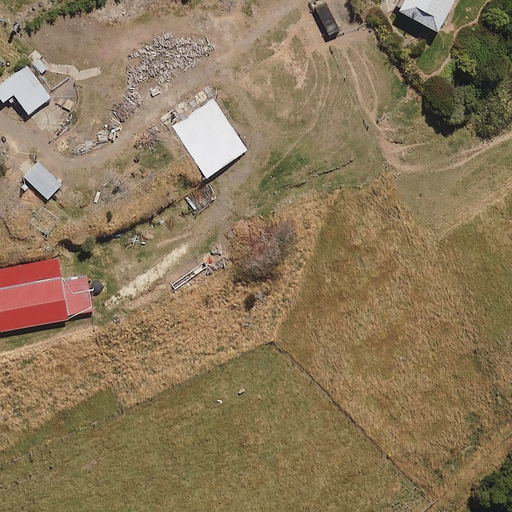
[(456,0),(407,0),(401,12),(439,33),(456,0)]
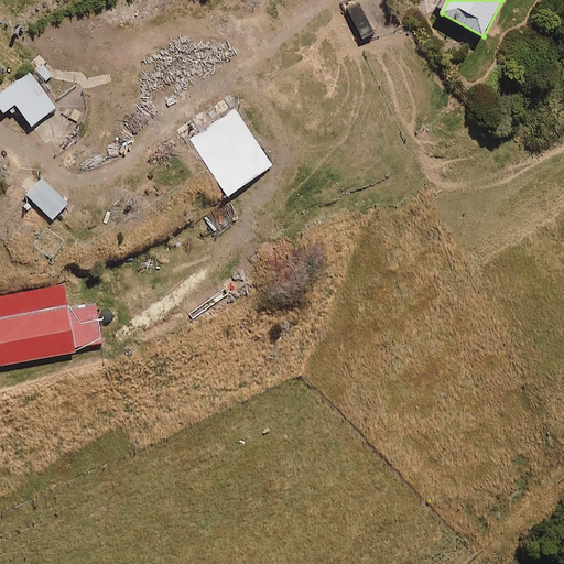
[(56,108),(28,72),(0,91),(0,107),(4,115),(17,106),(32,127),(56,108)]
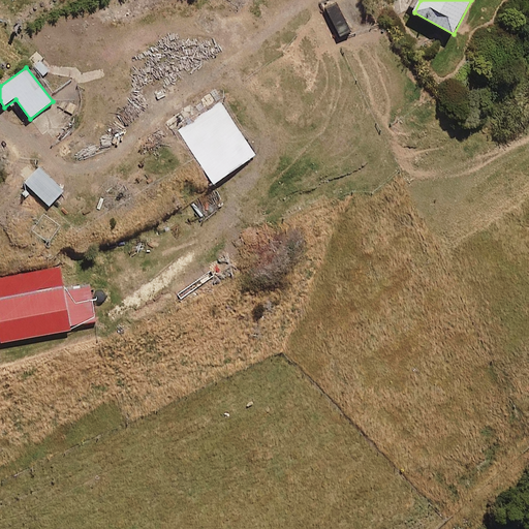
[(256,157),(220,104),(179,132),(214,185),(256,157)]
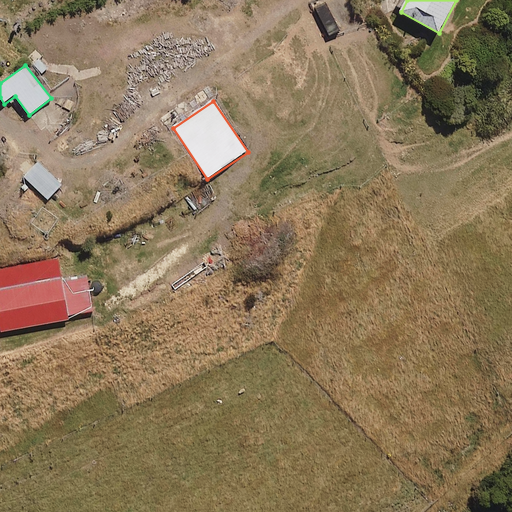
[(62,185),(39,162),(25,176),(48,199),(62,185)]
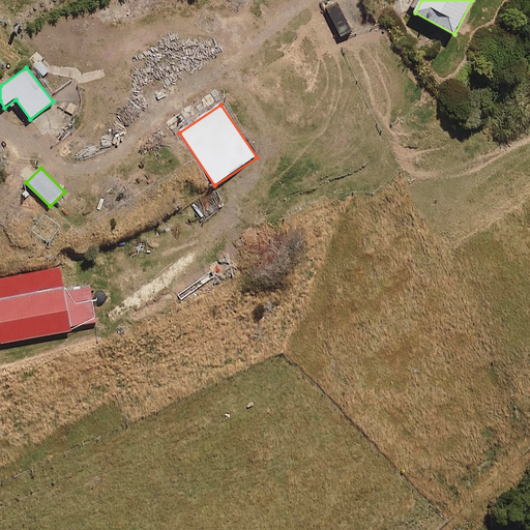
[(64,291),(60,269),(0,280),(0,334),(2,345),(72,331),(71,327),(96,323),(90,286),(64,291)]
